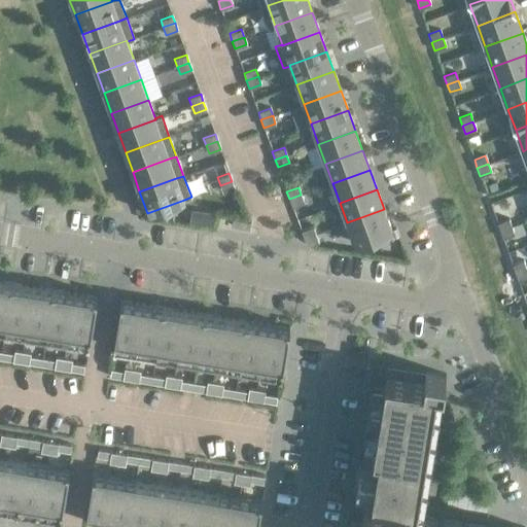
[(301,195),(289,199),(292,207),(304,203),(301,195)]
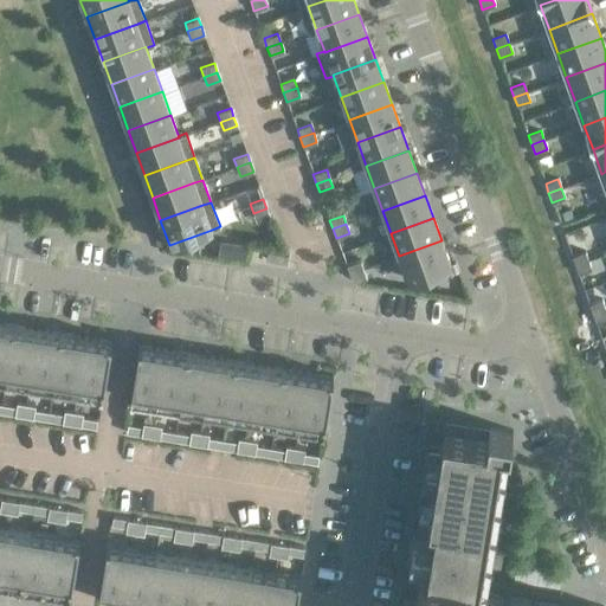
[(450,265),(442,240),(399,256),(407,281),(450,265)]
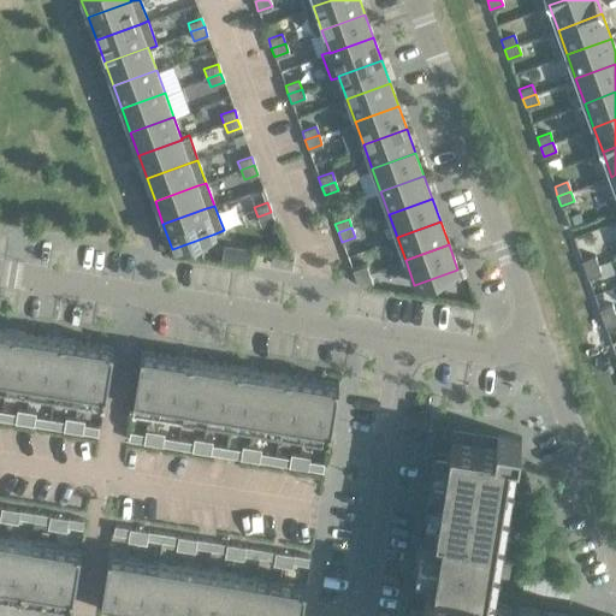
[(593,255),(581,260),(585,270),(597,265),(593,255)]
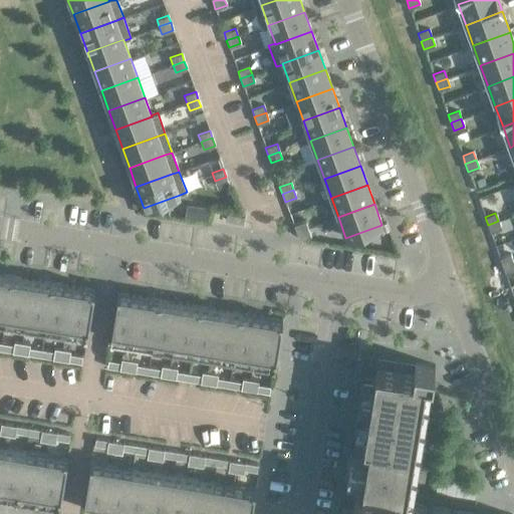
[(309,219),(298,223),(300,231),(312,227),(309,219)]
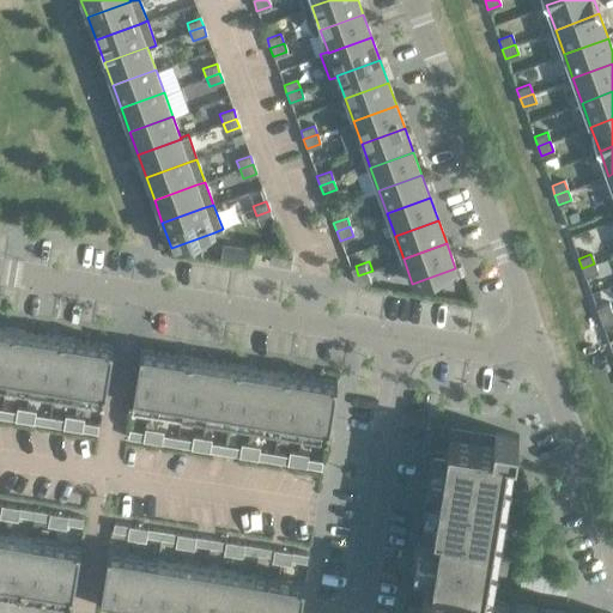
[(594,263),(582,268),(584,278),(598,273),(594,263)]
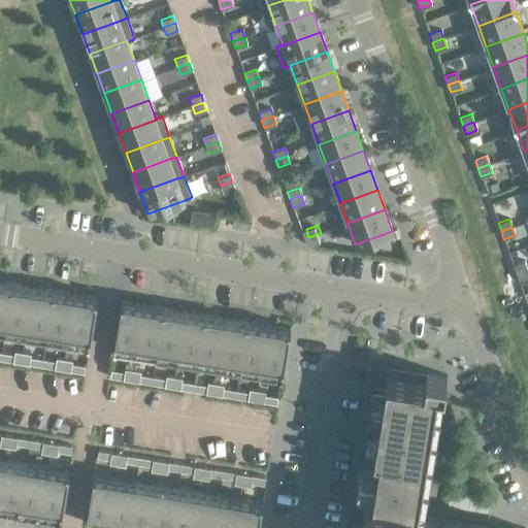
[(308,237),(311,244),(323,240),(321,233),(308,237)]
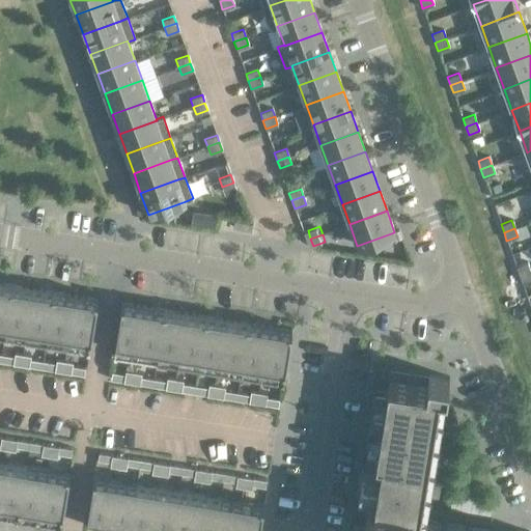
[(527,262),(515,266),(519,274),(530,270),(527,262)]
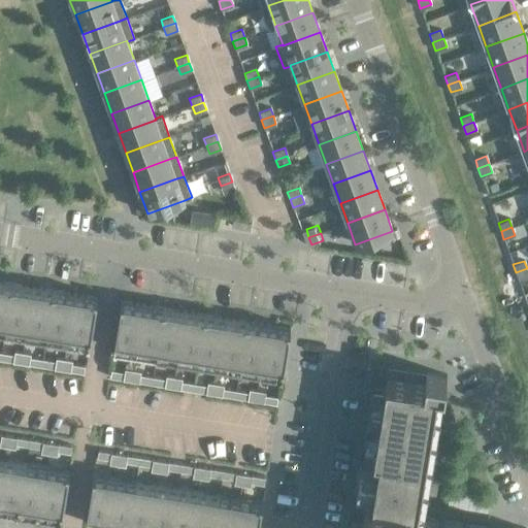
[(527,271),(527,268),(516,272),(519,281),(527,277),(527,271)]
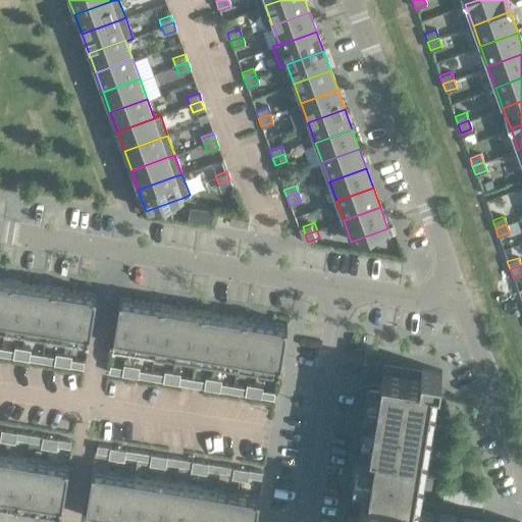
[(0,326),(4,327),(12,279),(10,278),(10,279),(0,277),(0,326)]
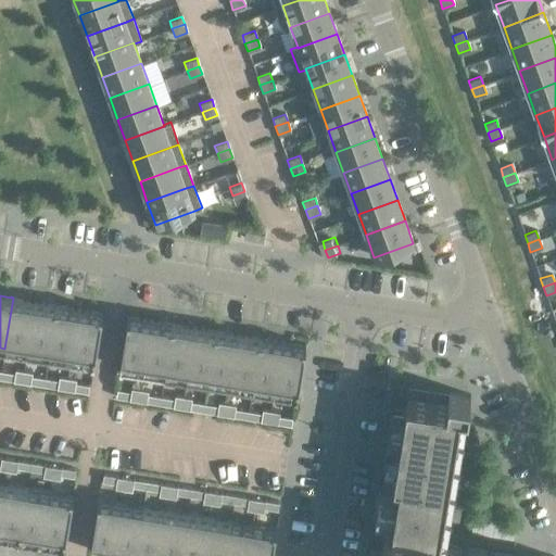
[(35,301),(14,298),(13,298),(4,349),(26,353),(35,301)]
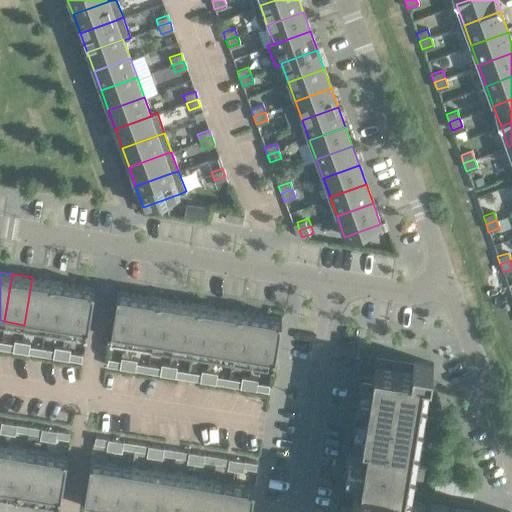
[(44,328),(52,280),(50,280),(32,277),(24,325),(44,328)]
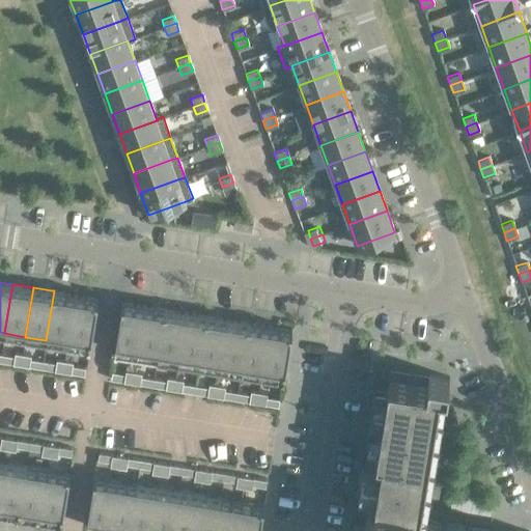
[(75,295),(55,291),(55,290),(54,290),(46,340),(66,343),(75,295)]
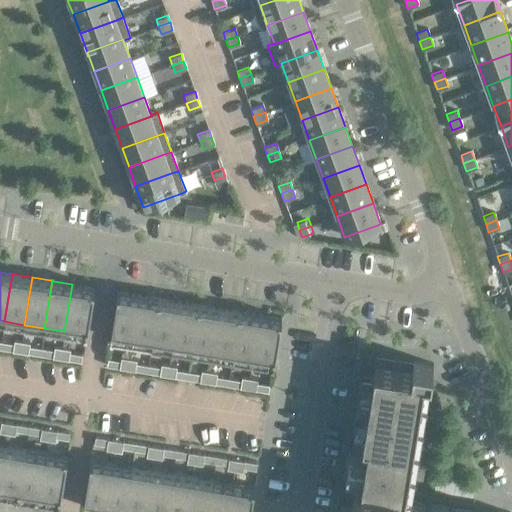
[(92,297),(93,290),(94,290),(94,287),(91,286),(91,287),(72,284),(64,331),(83,334),(83,335),(86,335),(87,332),(86,332),(91,300),(92,300),(92,297)]
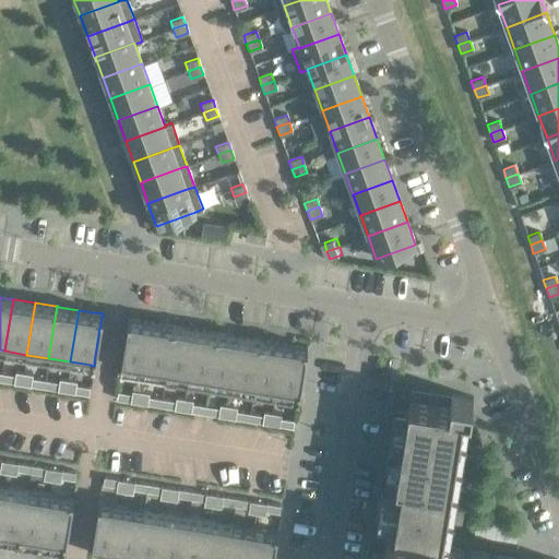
[(119,370),(122,370),(143,373),(151,322),(131,319),(131,318),(128,318),(127,321),(126,329),(126,328),(125,332),(126,332),(120,367),(119,367),(119,370)]
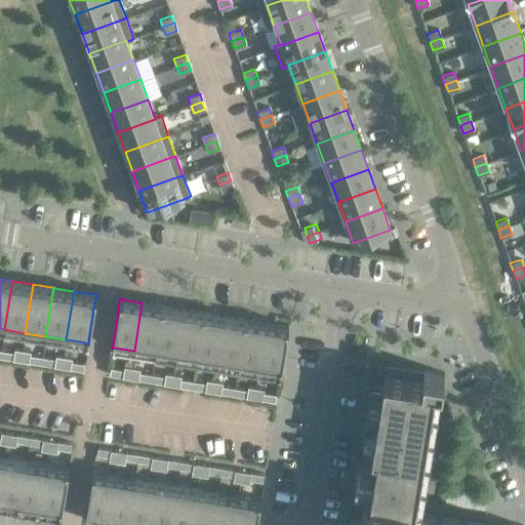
[(155,354),(163,305),(161,305),(161,306),(142,303),(134,351),(155,354)]
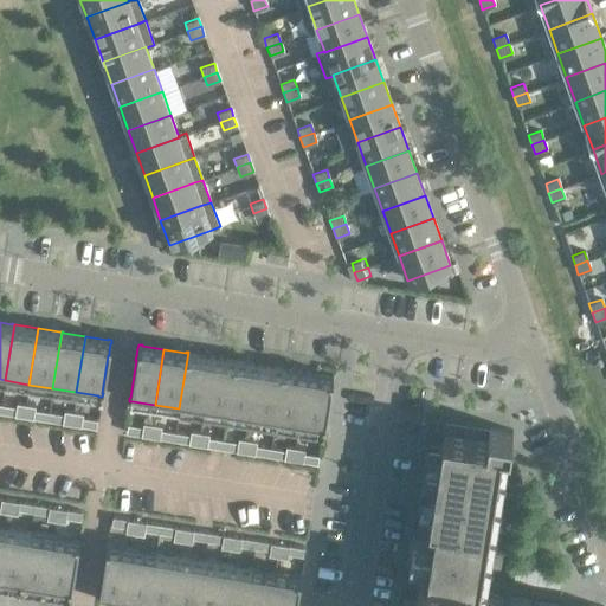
[(212,356),(189,353),(188,352),(179,408),(202,413),(212,356)]
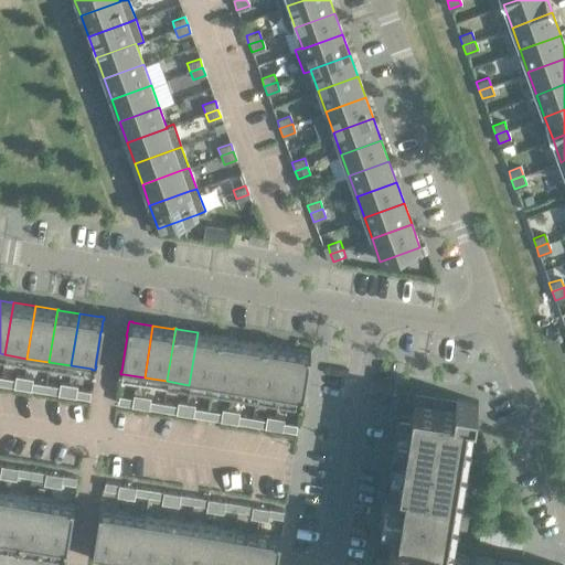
[(211,388),(220,336),(217,336),(198,332),(189,385),(211,388)]
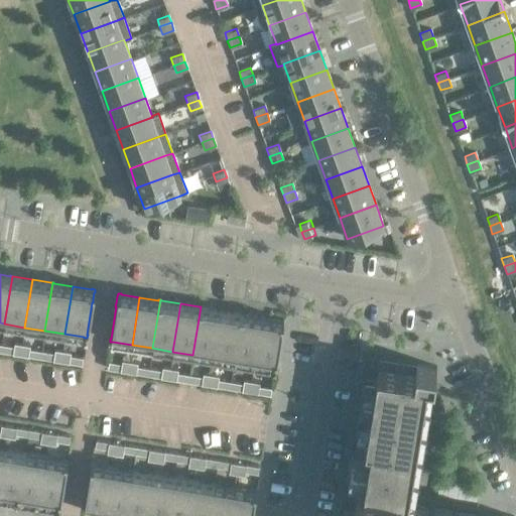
[(221,310),(202,307),(202,306),(201,306),(192,355),(213,358),(221,310)]
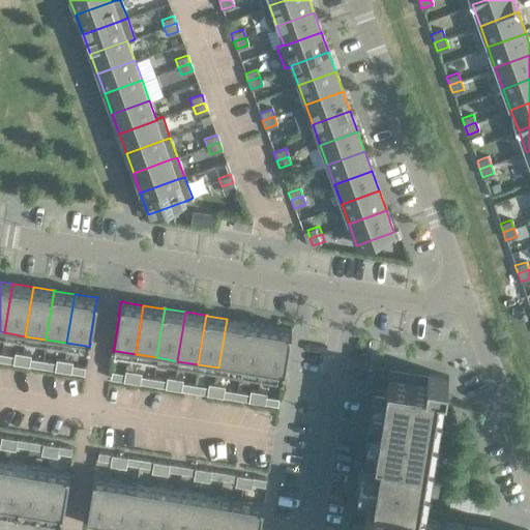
[(239,371),(247,321),(246,321),(246,322),(227,319),(218,367),(239,371)]
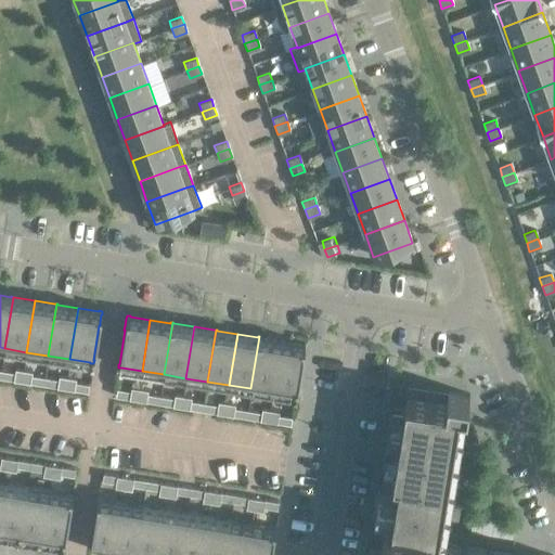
[(281,340),(261,337),(259,336),(250,388),(273,391),(281,340)]
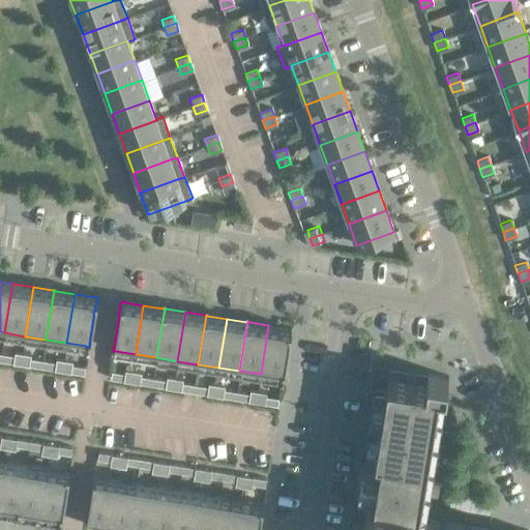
[(280,378),(283,378),(284,375),(283,375),(289,342),(290,339),(289,339),(290,331),(291,331),(291,328),(288,328),(268,325),(261,374),(280,378)]
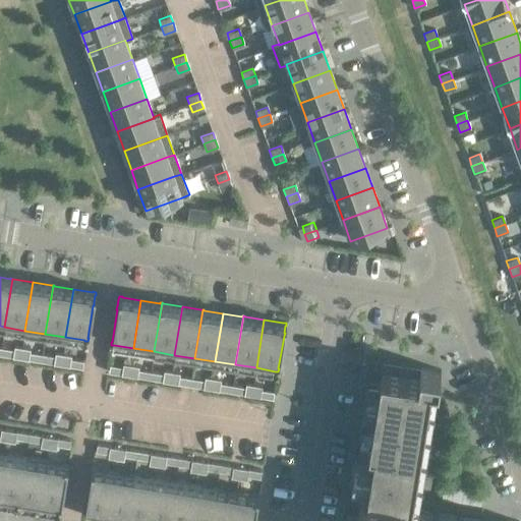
[(14,346),(13,349),(12,356),(20,358),(21,347),(14,346)]
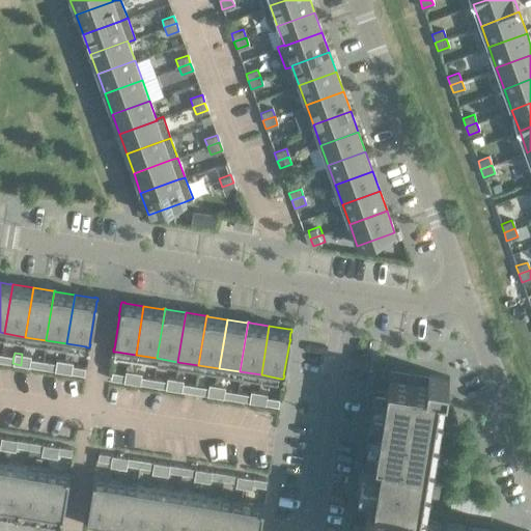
[(1,354),(0,358),(0,361),(12,363),(14,356),(1,354)]
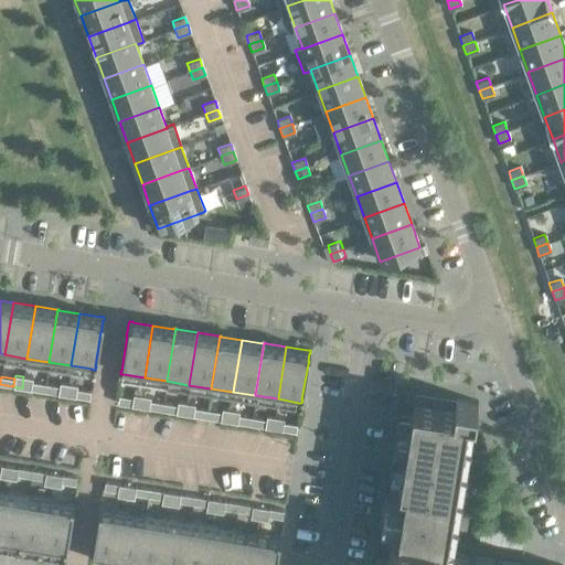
[(30,390),(32,382),(32,377),(23,376),(22,388),(30,390)]
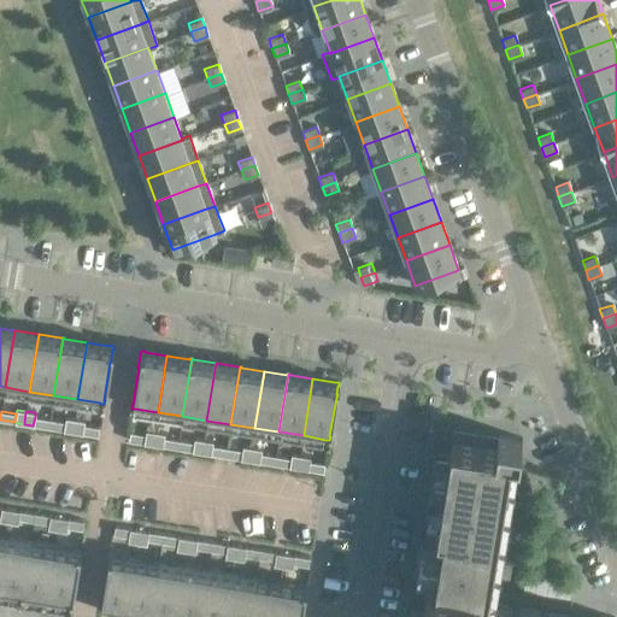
[(35,417),(33,425),(48,428),(50,419),(35,417)]
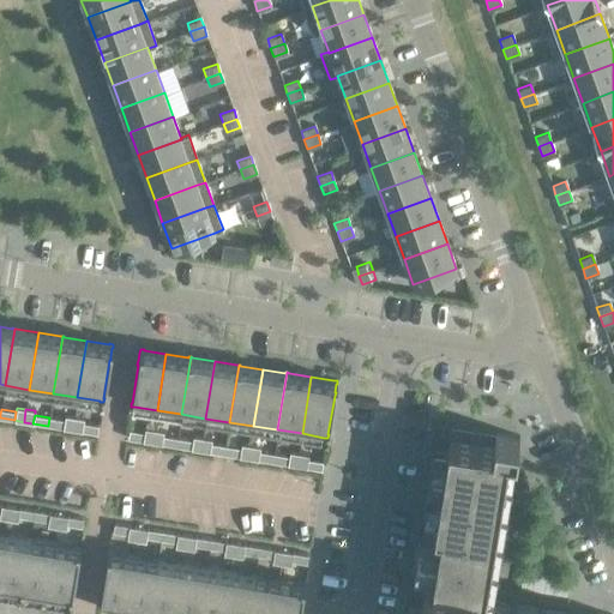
[(65,415),(64,420),(62,428),(72,429),(74,416),(65,415)]
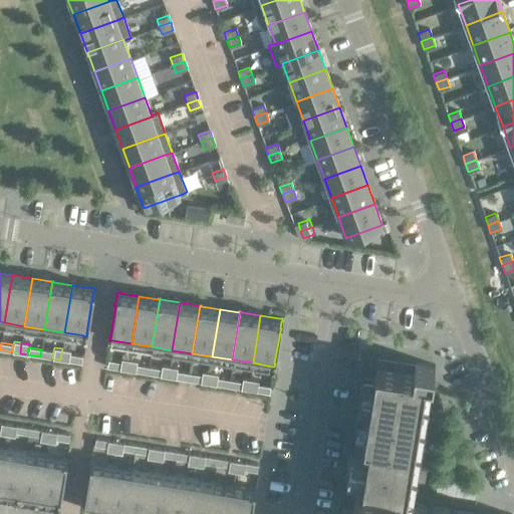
[(68,360),(69,353),(69,350),(62,348),(60,359),(68,360)]
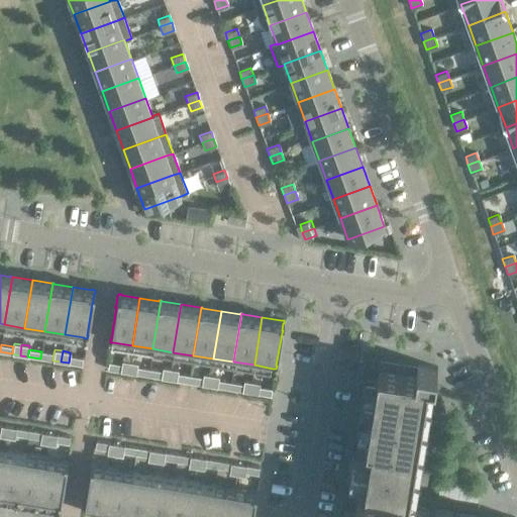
[(40,358),(53,360),(54,353),(41,351),(40,358)]
